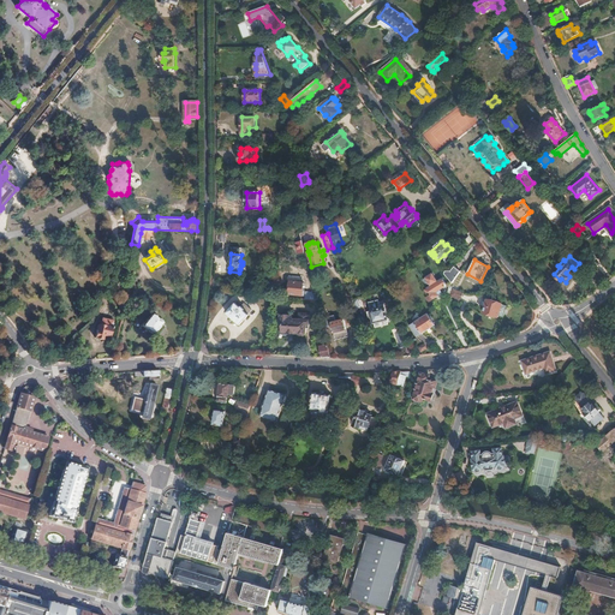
[(453,284),(461,272),(454,267),(451,272),(446,272),(446,274),(453,284)]
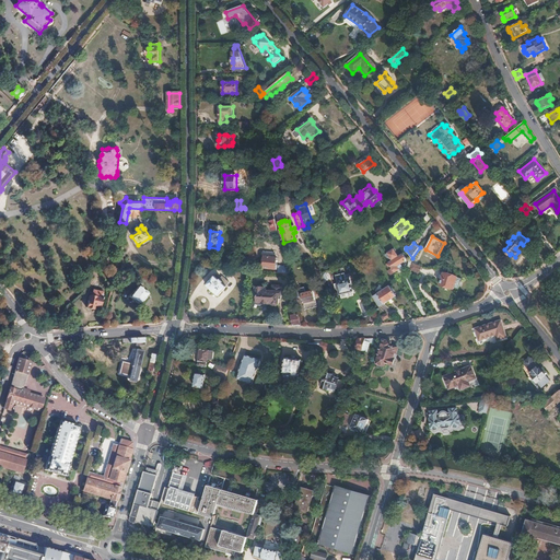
[(406,261),(405,259),(406,258),(403,254),(398,256),(394,249),(387,253),(392,260),(388,263),(392,268),(394,272),(399,269),(397,266),(403,263),(406,261)]
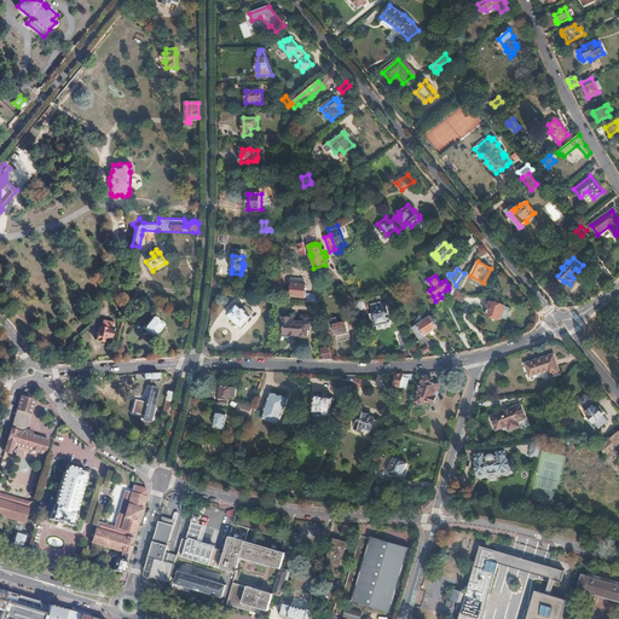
[(306,293),(306,285),(293,283),(291,296),(306,298),(307,293),(306,293)]
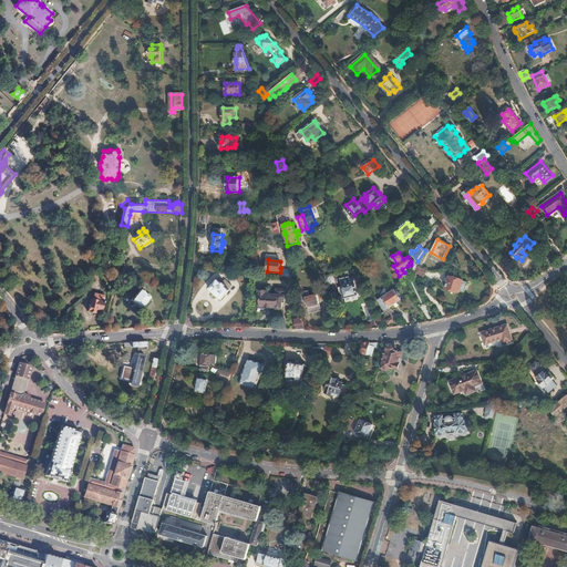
[(460,292),(464,281),(454,278),(455,272),(450,270),(447,276),(450,277),(445,288),(460,292)]
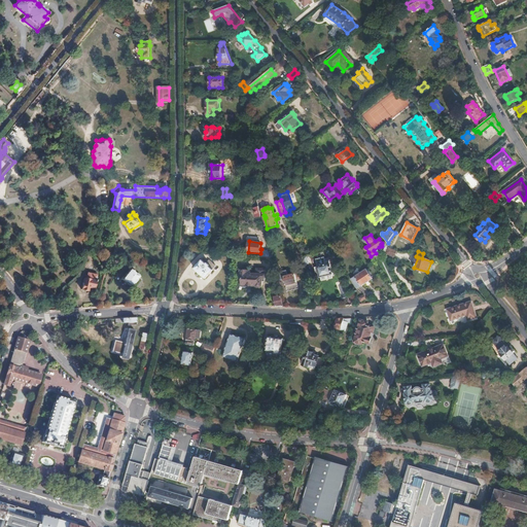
[(334,275),(330,265),(326,266),(324,258),(316,260),(318,269),(315,269),(316,274),(319,273),(320,278),(321,278),(332,275),(334,275)]
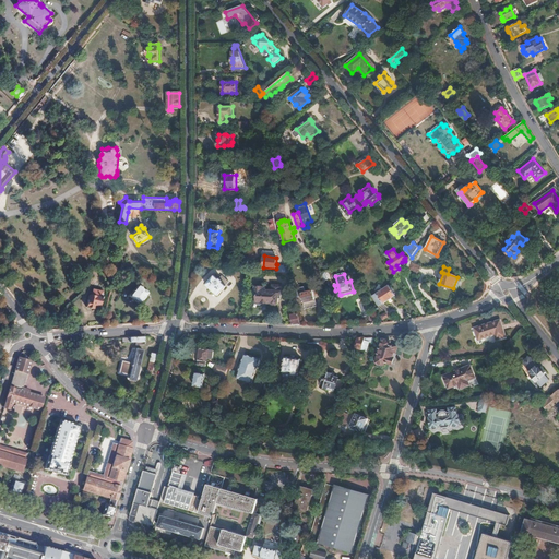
[(226,286),(229,282),(223,276),(221,278),(216,275),(215,276),(214,275),(206,284),(218,296),(227,287),(226,286)]
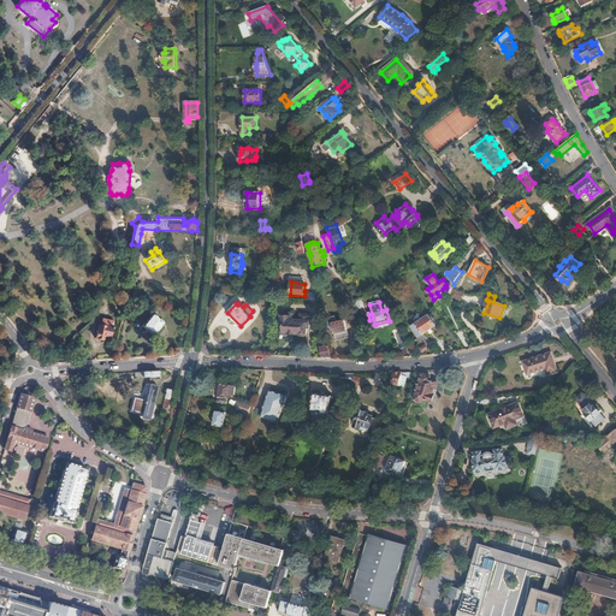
[(309,326),(311,314),(301,314),(301,320),(292,319),(292,315),(280,315),(280,321),(283,321),(282,333),(300,335),(301,337),(304,337),(307,335),(307,326),(309,326)]
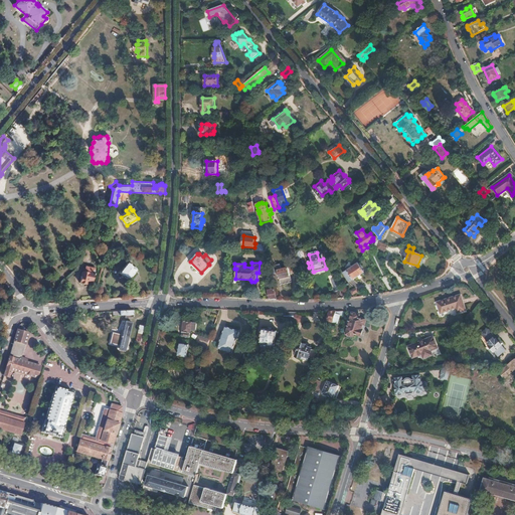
[(364,273),(358,263),(351,268),(351,267),(349,266),(347,268),(346,269),(347,271),(343,273),(349,282),(353,280),(364,273)]
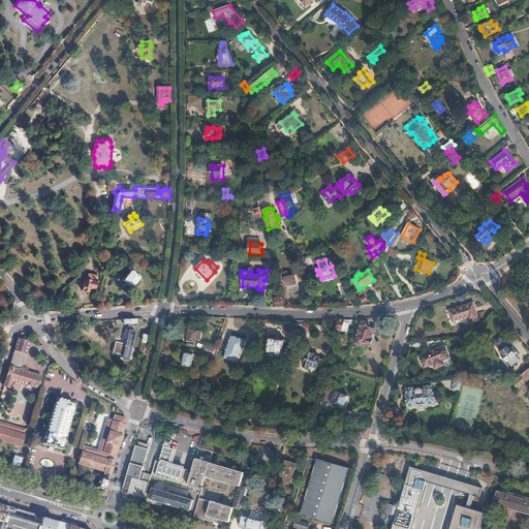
[(139,278),(130,271),(122,281),(131,288),(139,278)]
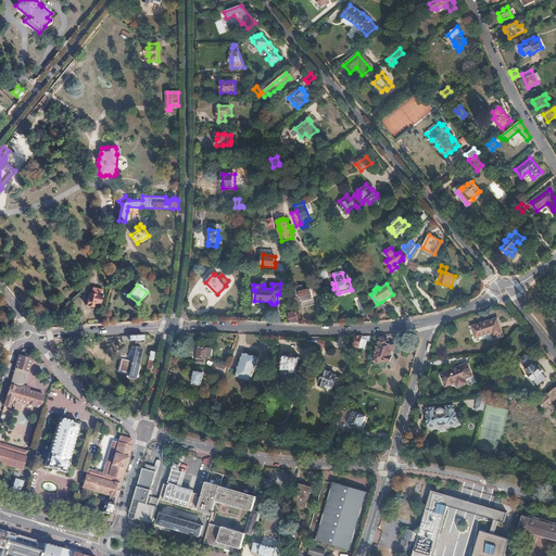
[(315,304),(311,289),(304,290),(302,286),(298,286),(298,287),(290,289),(292,297),(299,294),(299,293),(300,292),(303,306),(315,304)]
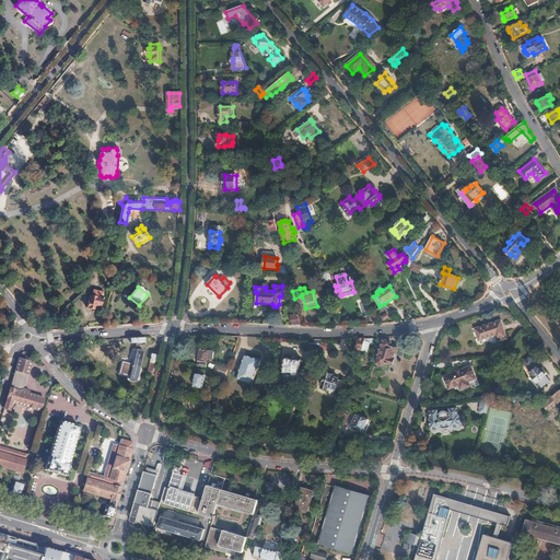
[(100,306),(103,292),(93,290),(92,296),(90,295),(86,307),(93,308),(94,305),(100,306)]
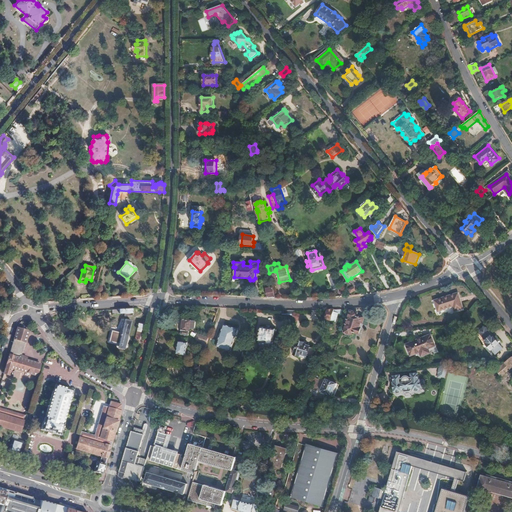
[(275,294),(273,287),(266,288),(268,297),(275,297),(275,294)]
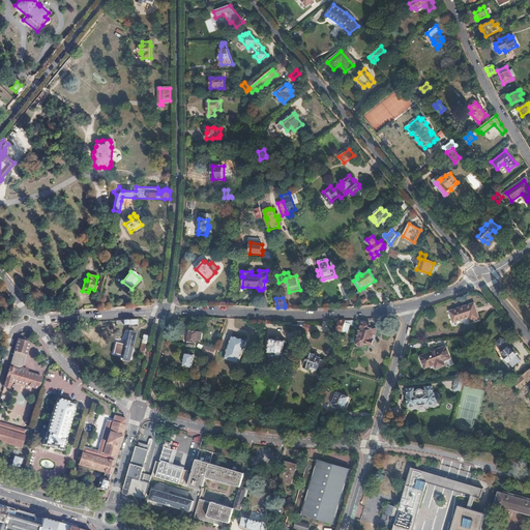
[(477,319),(472,302),(447,310),(450,322),(466,317),(468,322),(477,319)]
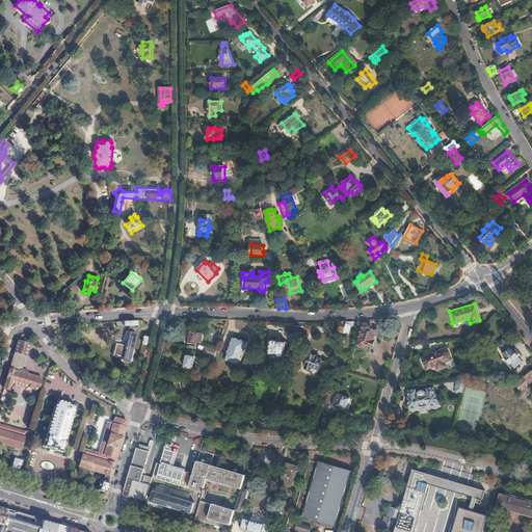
[(348,334),(351,325),(352,325),(354,321),(351,321),(344,322),(341,322),(338,330),(348,334)]
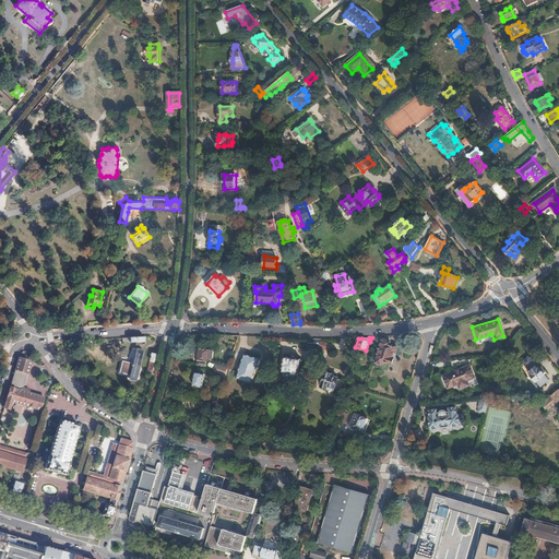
[(391,364),(396,346),(390,344),(391,342),(383,339),(382,342),(380,342),(377,353),(378,354),(376,363),(377,363),(376,365),(382,367),(382,365),(383,365),(384,363),(391,364)]
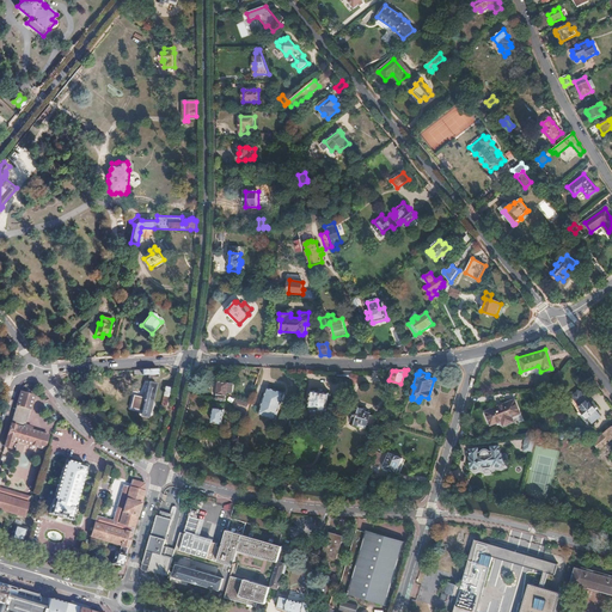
[(357,381),(359,375),(350,373),(348,380),(348,381),(354,384),(355,380),(357,381)]
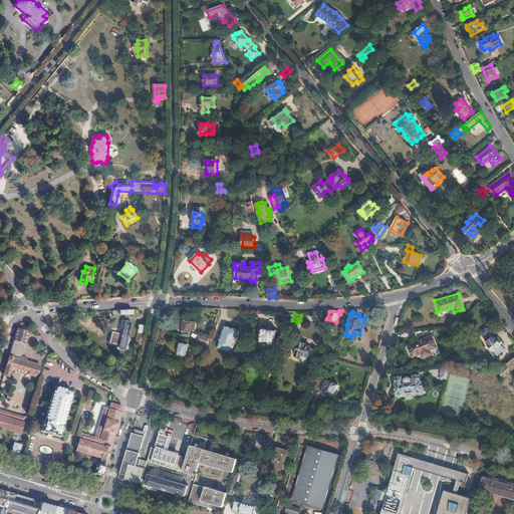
[(121,333),(113,331),(110,342),(118,344),(117,349),(125,351),(133,321),(124,319),(121,333)]
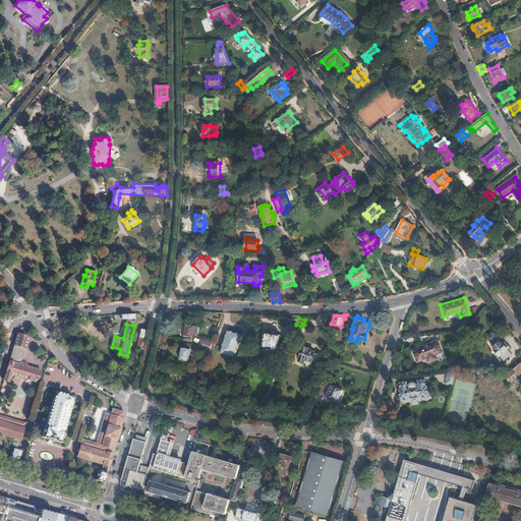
[(192,341),(195,326),(187,325),(185,340),(192,341)]
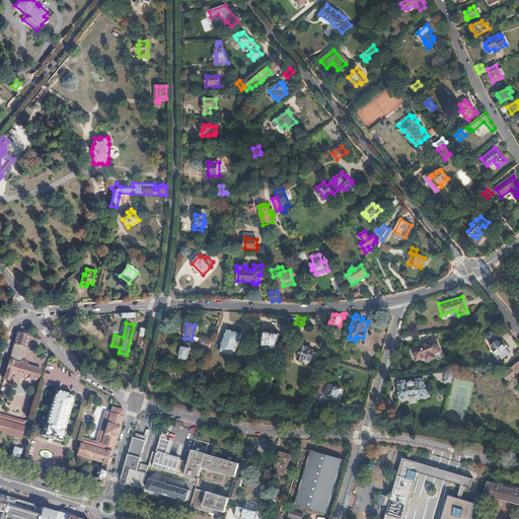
[(143,339),(145,329),(141,327),(137,345),(135,344),(134,348),(140,350),(141,347),(143,339)]
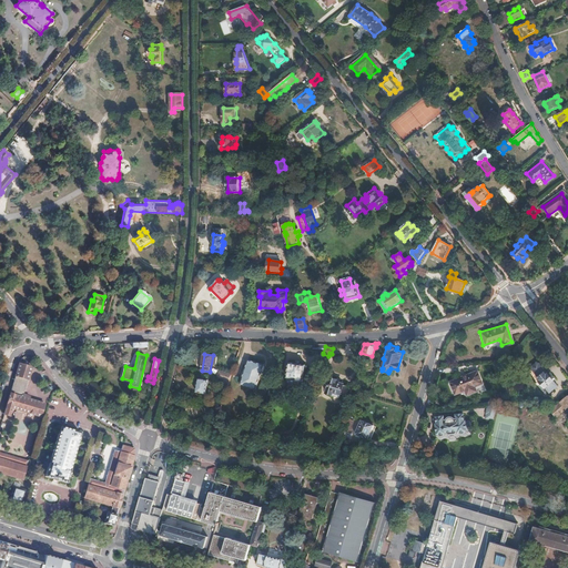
[(263,366),(247,361),(240,385),(254,391),(263,366)]
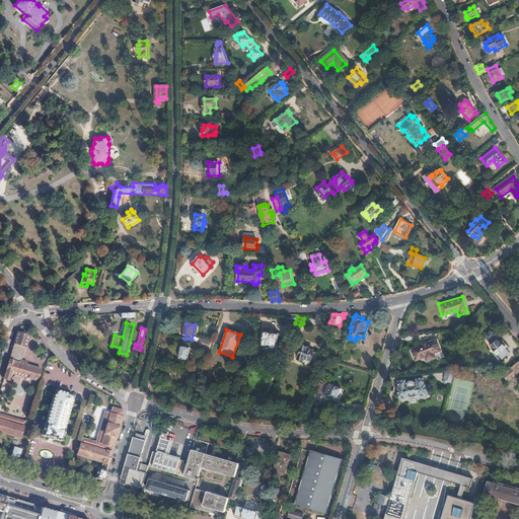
[(278,349),(280,332),(264,330),(263,345),(271,346),(271,348),(278,349)]
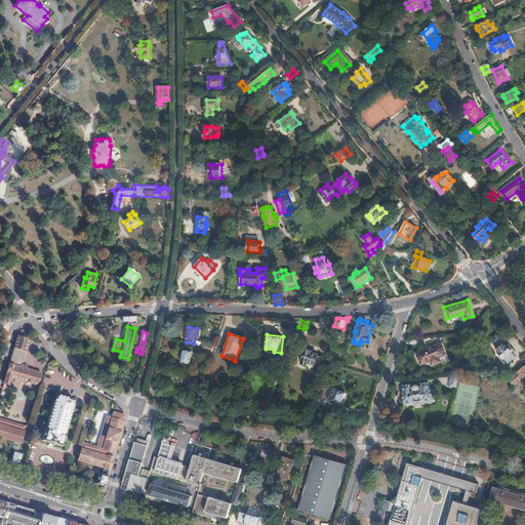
[(516,357),(512,351),(508,346),(507,345),(506,347),(503,345),(505,344),(497,335),(495,335),(490,339),(491,341),(497,350),(495,351),(507,364),(516,357)]
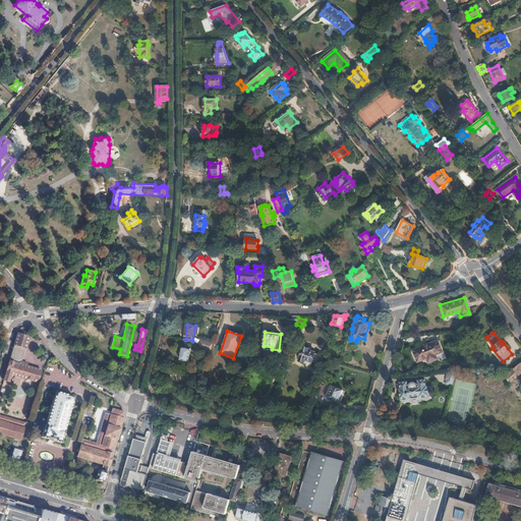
[(26,363),(21,361),(29,337),(17,334),(13,347),(3,380),(9,382),(11,377),(10,375),(11,374),(38,383),(42,370),(25,365),(26,363)]
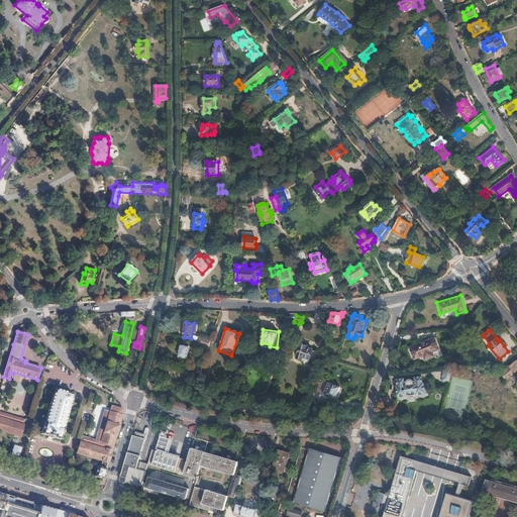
[(211,340),(203,338),(200,336),(198,344),(201,345),(209,347),(211,340)]
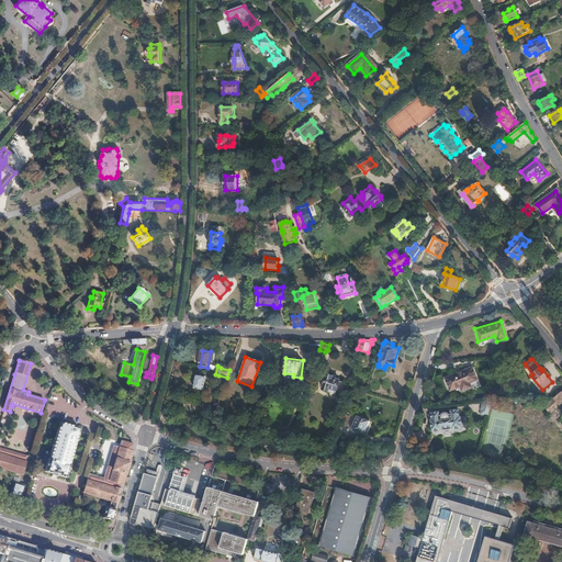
[(471,369),(446,379),(450,391),(460,386),(462,391),(470,388),(468,383),(475,380),(471,369)]
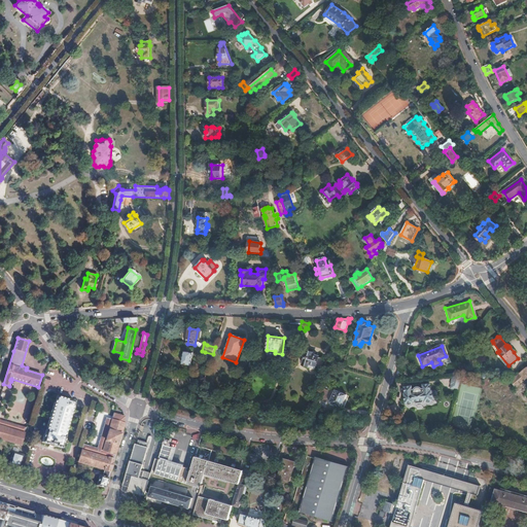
[(190,364),(194,352),(185,350),(182,363),(190,364)]
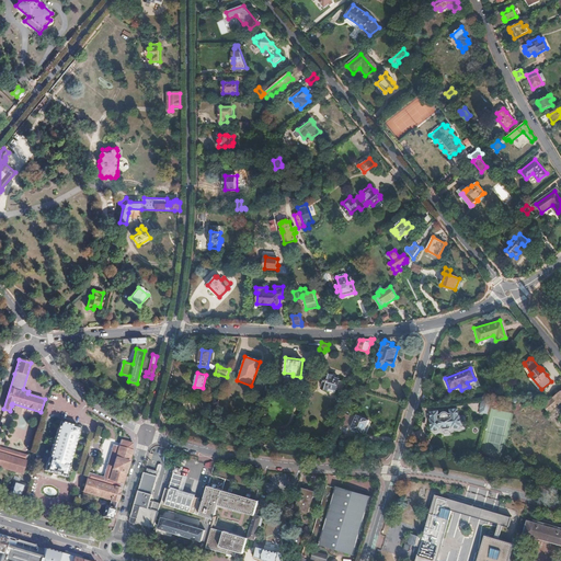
[(345,385),(344,382),(339,380),(332,378),(333,375),(327,374),(322,389),(335,392),(336,389),(342,391),(344,390),(345,385)]
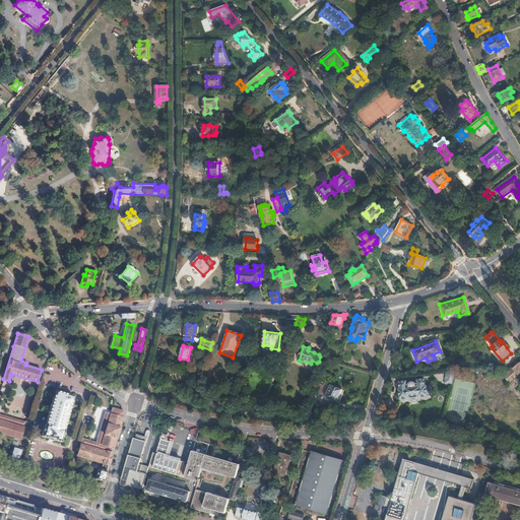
[(519,363),(519,362),(516,365),(517,366),(514,368),(505,376),(509,381),(518,374),(519,372),(519,363)]
